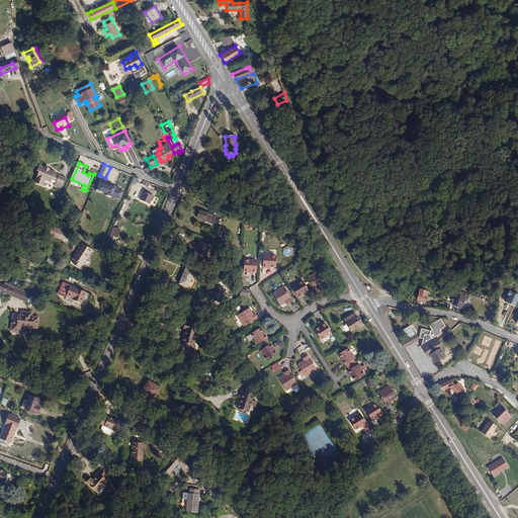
[(52,186),(59,189),(62,182),(55,179),(55,180),(50,178),(51,176),(46,173),(46,172),(41,170),(40,171),(34,169),(33,171),(35,172),(31,181),(33,183),(38,185),(40,184),(42,179),(48,181),(49,179),(54,181),(52,186)]
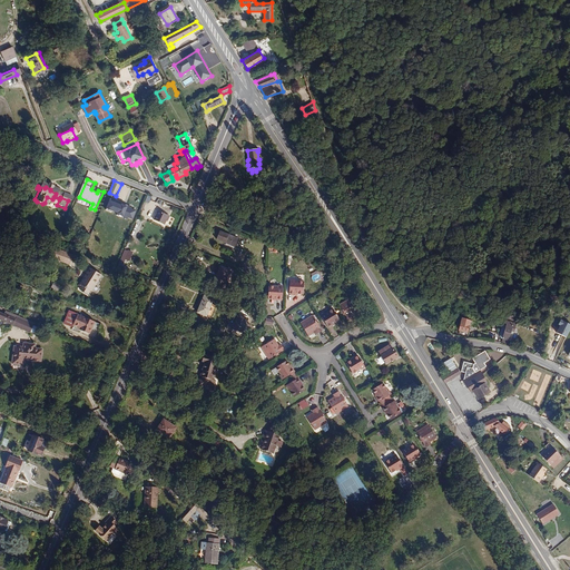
[(137,210),(111,200),(107,209),(134,219),(137,210)]
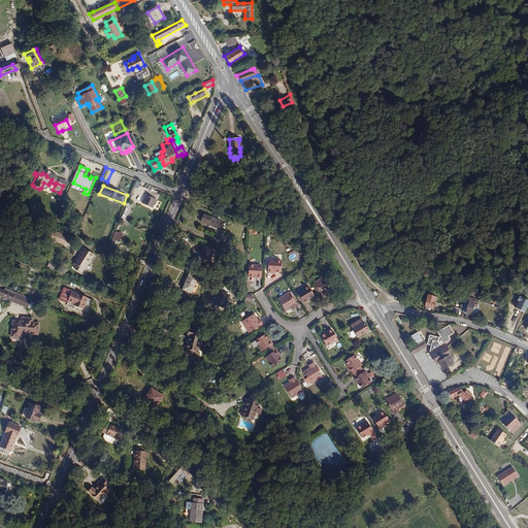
[(155,204),(157,200),(146,196),(143,204),(154,208),(155,204)]
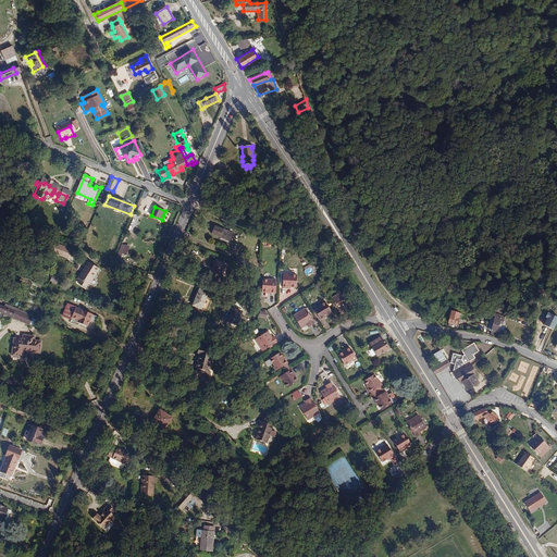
[(232,235),(214,227),(210,235),(229,243),(232,235)]
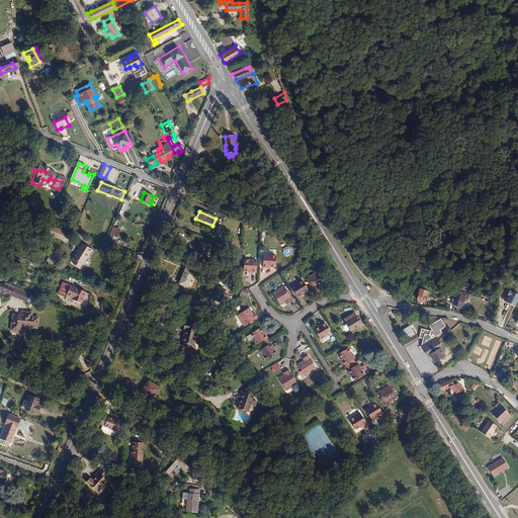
[(64,233),(49,227),(46,233),(61,240),(64,233)]
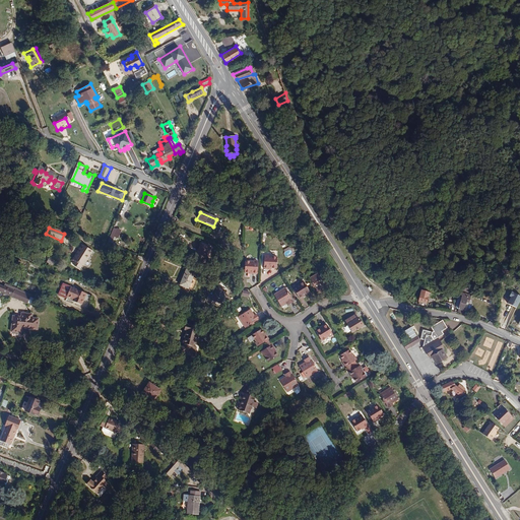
[(93,251),(83,245),(73,259),(75,260),(73,263),(80,268),(82,265),(83,266),(93,251)]
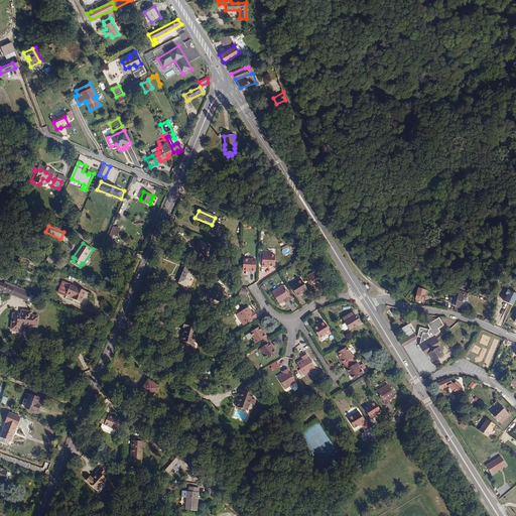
[(200,259),(199,261),(202,263),(208,248),(199,244),(192,256),(200,259)]
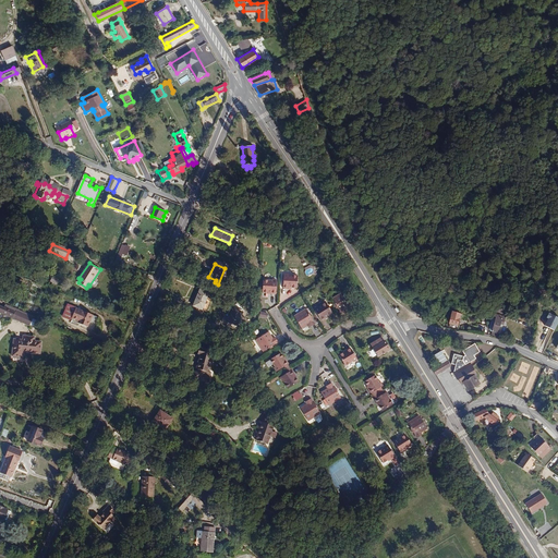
[(306,276),(314,274),(312,266),(304,267),(306,276)]
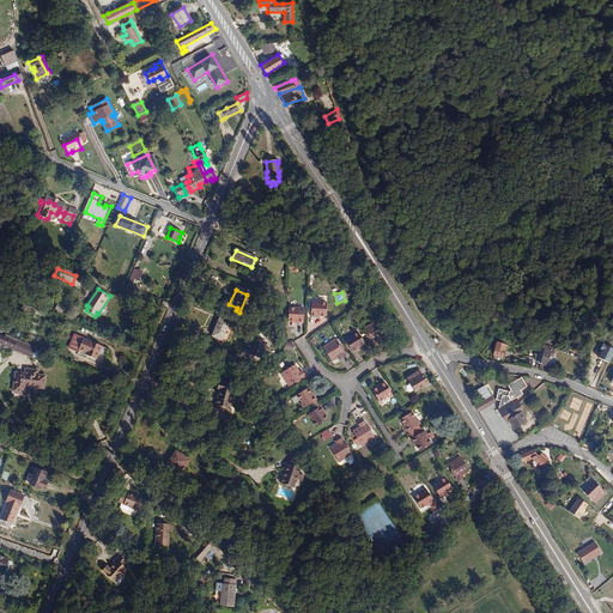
[(310,319),(315,319),(315,316),(319,316),(326,317),(326,305),(316,304),(310,304),(310,319)]
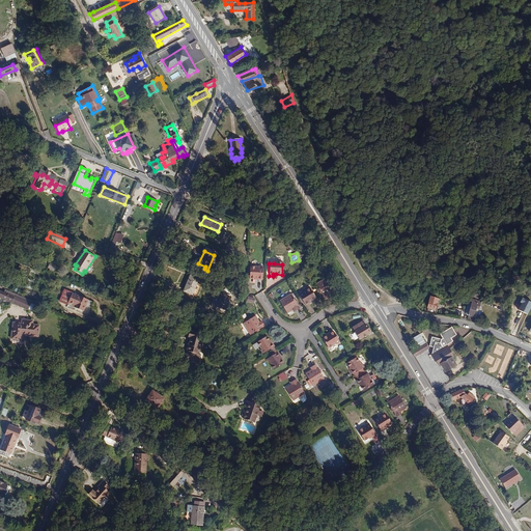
[(262,269),(258,269),(249,268),(249,279),(254,279),(257,279),(257,281),(261,281),(262,269)]
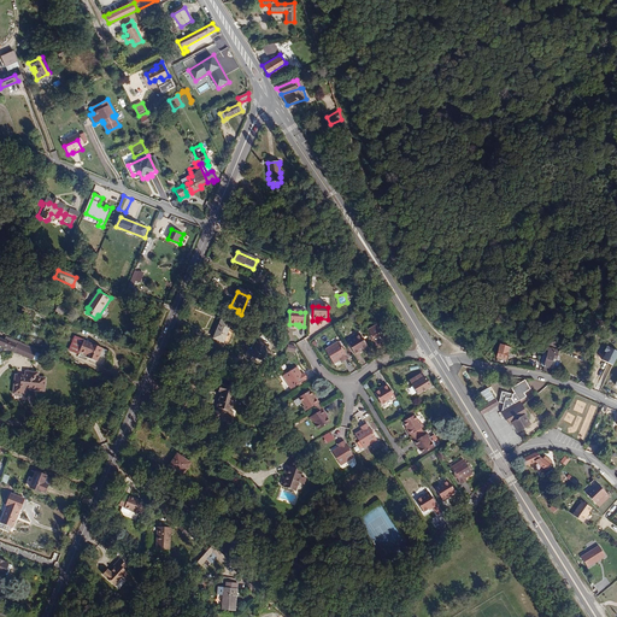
[(222,345),(229,327),(219,323),(212,341),(222,345)]
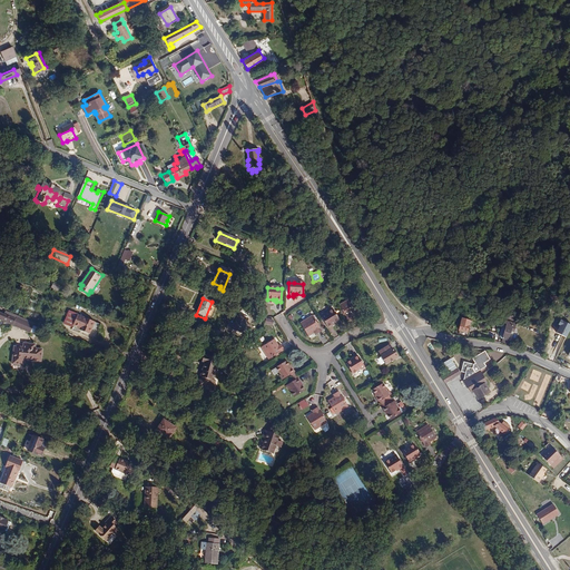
[(338,306),(342,313),(344,315),(349,322),(353,318),(352,316),(359,312),(351,298),(338,306)]
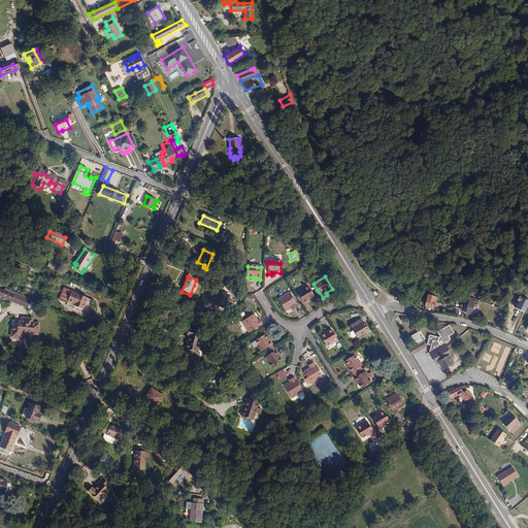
[(470,296),(469,300),(476,302),(479,298),(476,297),(474,297),(476,290),(476,288),(469,286),(467,295),(470,296)]
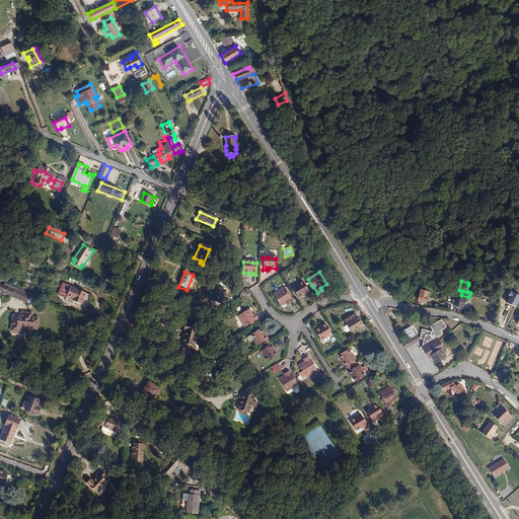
[(301,296),(304,295),(308,292),(303,283),(295,287),(294,287),(291,288),(298,299),(302,297),(301,296)]
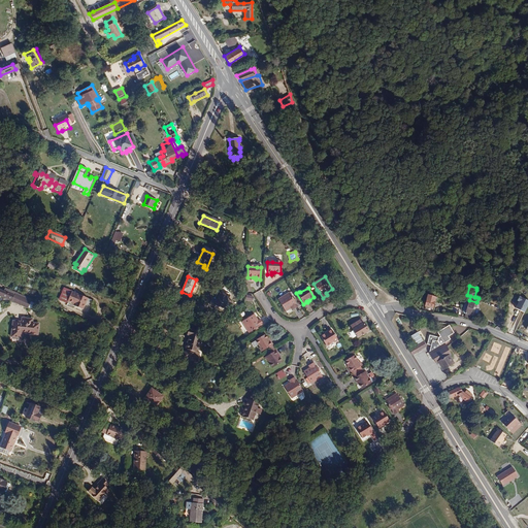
[(31,302),(32,298),(5,289),(5,291),(0,289),(0,297),(36,310),(38,304),(31,302)]
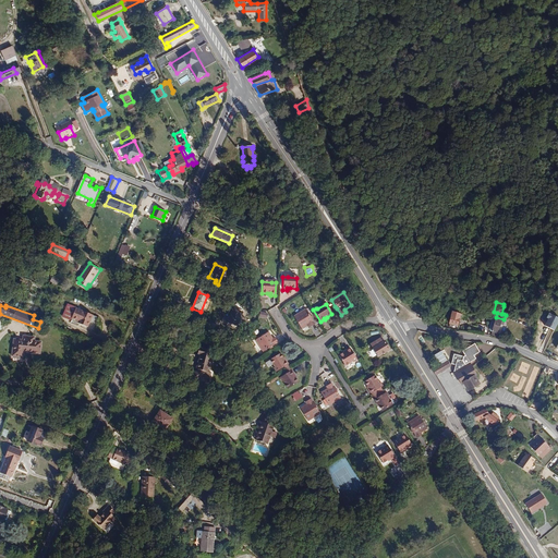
[(240,308),(234,306),(226,325),(234,329),(241,314),(238,313),(240,308)]
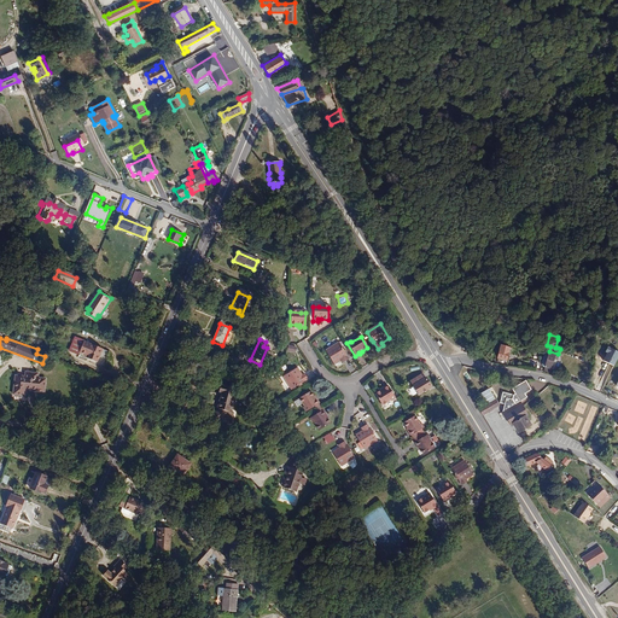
[(104,351),(86,343),(81,355),(93,360),(92,361),(99,365),(104,351)]
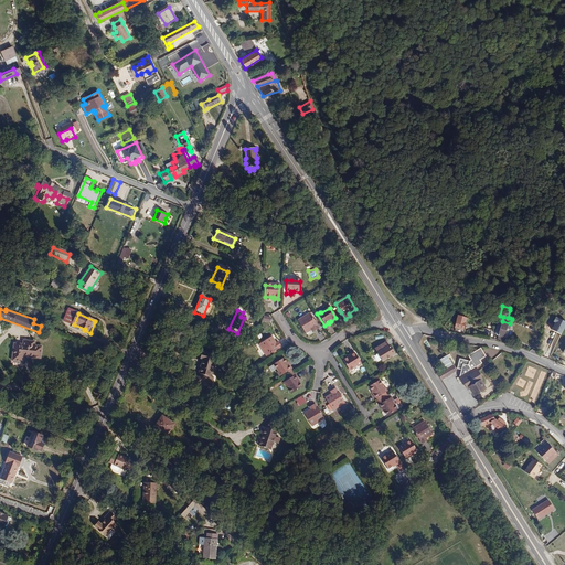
[(315,323),(312,320),(309,315),(297,321),(306,334),(311,330),(313,332),(319,329),(315,323)]
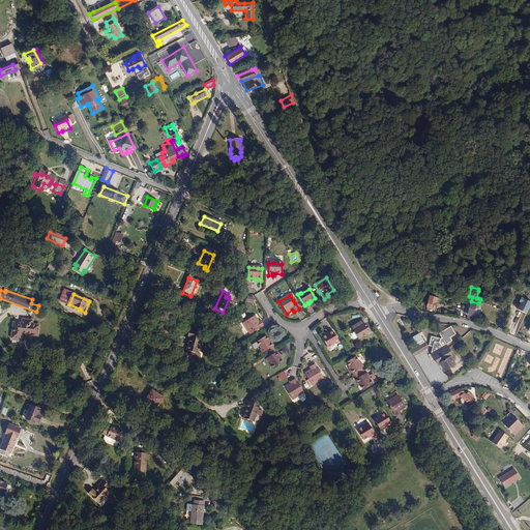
[(441,300),(432,297),(428,311),(435,313),(438,304),(440,304),(441,300)]
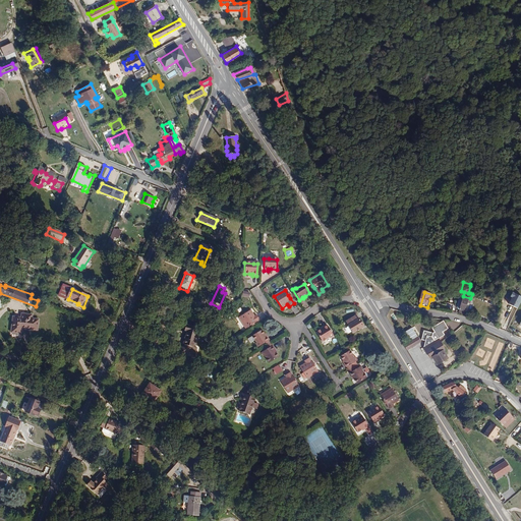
[(509,304),(519,309),(520,306),(520,296),(515,293),(509,304)]
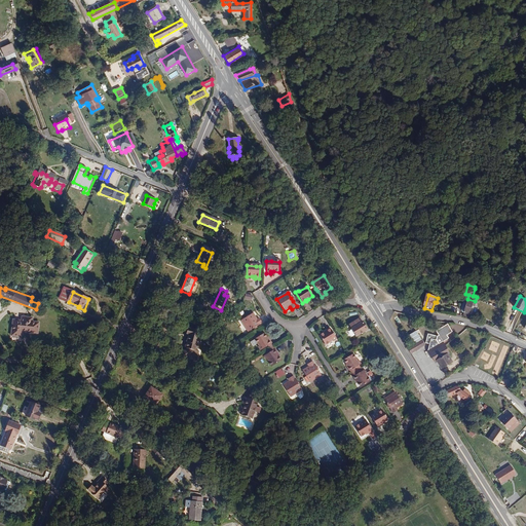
[(475,301),(467,299),(464,299),(462,309),(463,311),(470,312),(472,305),(474,305),(475,301)]
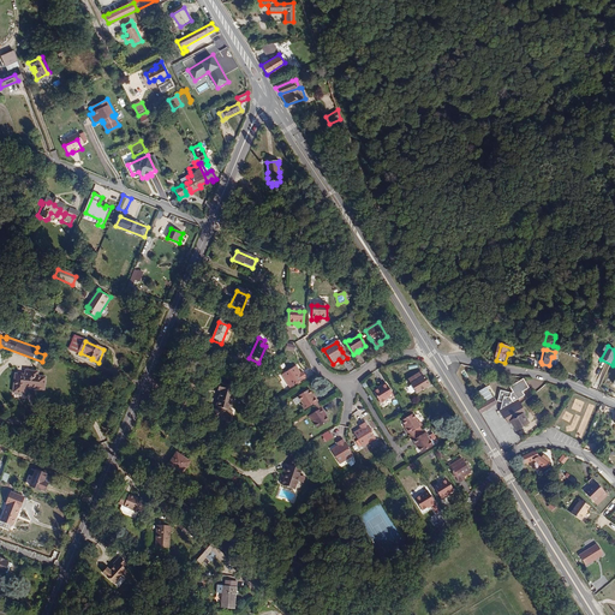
[(297,384),(299,383),(306,378),(303,372),(300,374),(296,368),(282,376),(290,389),(297,384)]
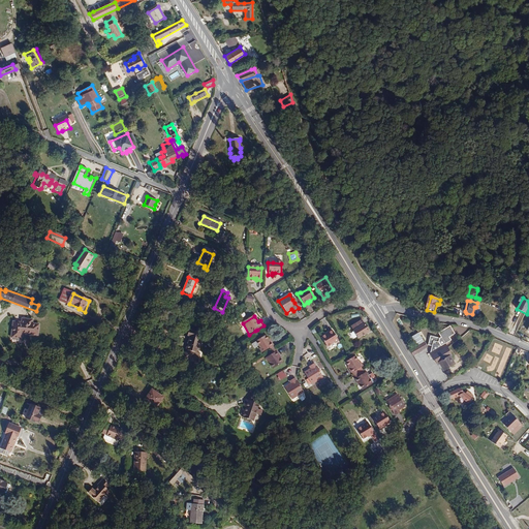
[(363,319),(351,327),(359,338),(370,332),(363,319)]
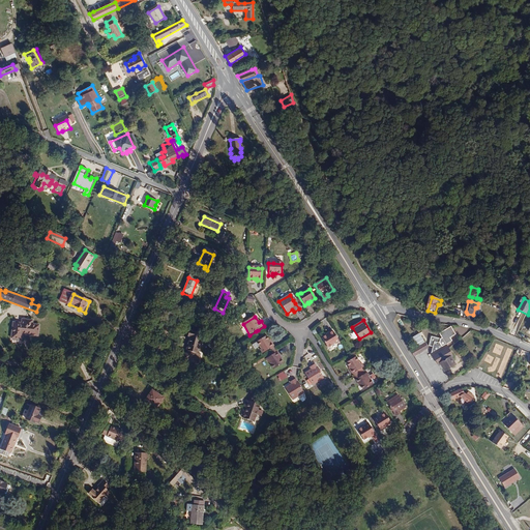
[(18,325),(15,325),(12,341),(23,342),(23,336),(39,337),(40,328),(33,327),(33,323),(23,322),(23,325),(18,325)]
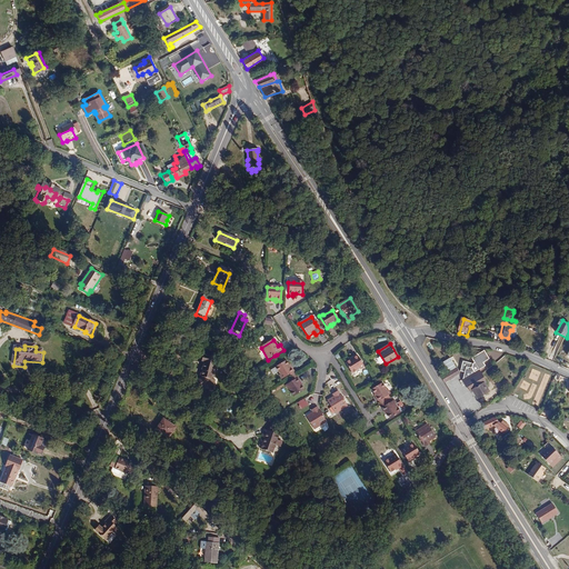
[(488,356),(486,351),(472,359),(476,363),(488,356)]
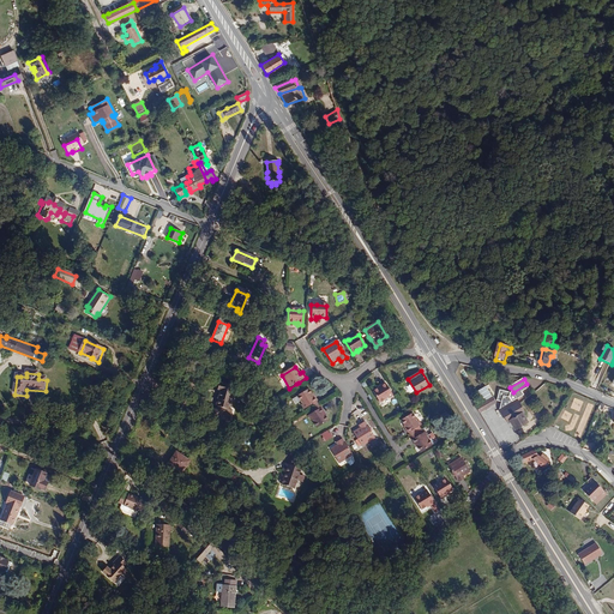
[(389,397),(392,395),(384,383),(380,385),(381,386),(378,389),(373,392),(380,403),(389,397)]
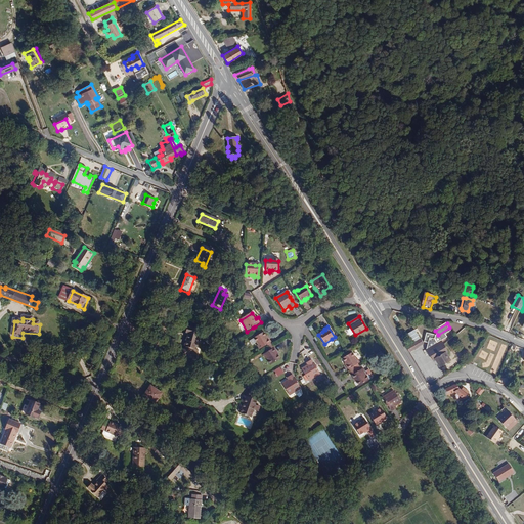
[(195,351),(201,332),(190,329),(190,330),(187,329),(185,335),(188,336),(185,351),(183,351),(181,357),(188,359),(188,358),(193,359),(195,351)]
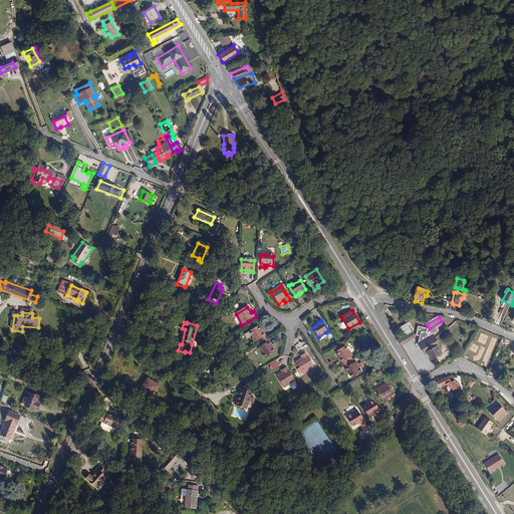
[(405,337),(412,333),(406,323),(400,328),(405,337)]
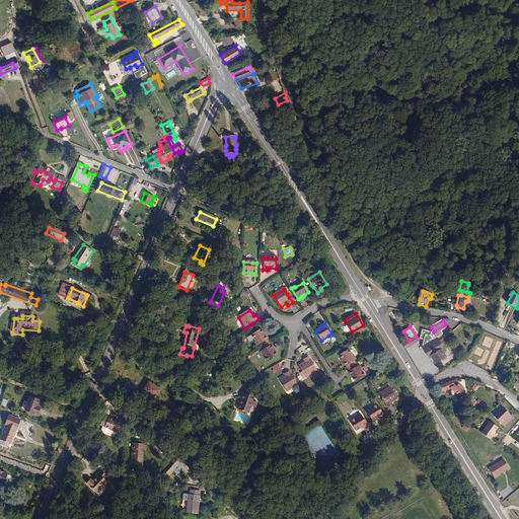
[(265,337),(263,334),(261,329),(250,336),(253,340),(255,344),(257,347),(265,343),(268,340),(269,340),(267,337),(265,337)]
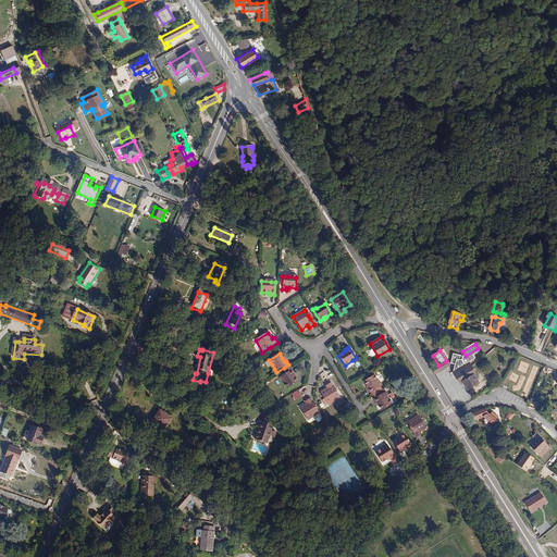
[(454,354),(452,363),(456,364),(459,371),(458,372),(465,382),(469,390),(478,384),(472,374),(475,372),(469,362),(466,364),(462,360),(465,356),(454,354)]
